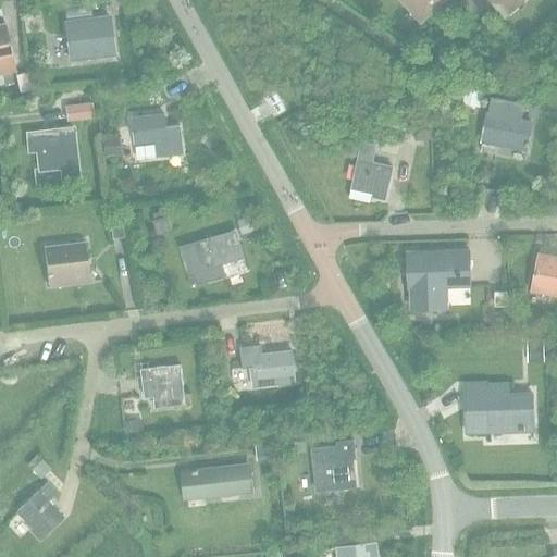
[(404,0),(421,19),(442,0),(404,0)]
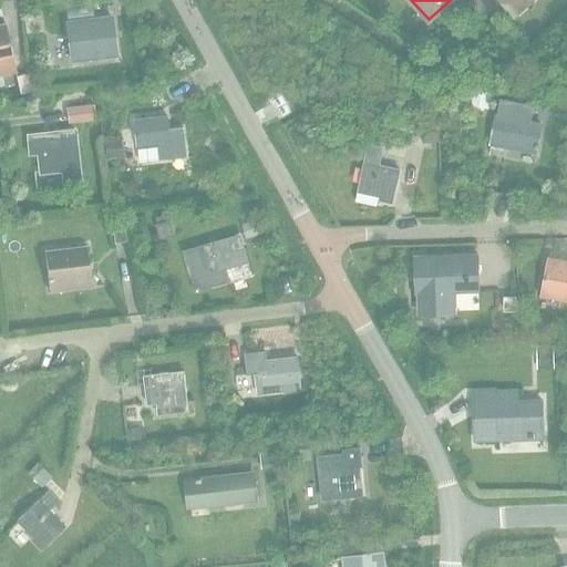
[(534,0),(500,0),(516,17),(534,0)]
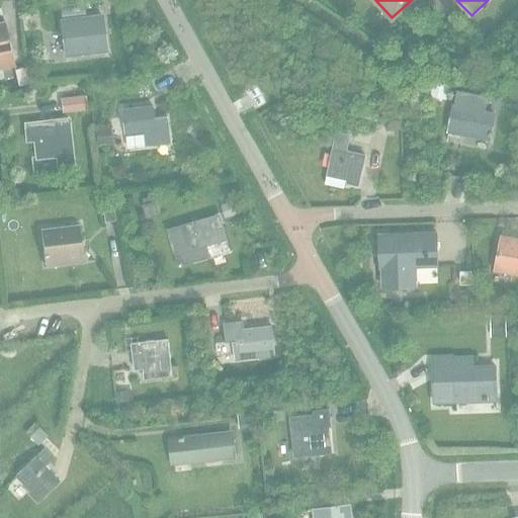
[(65,55),(105,50),(101,14),(61,19),(65,55)]
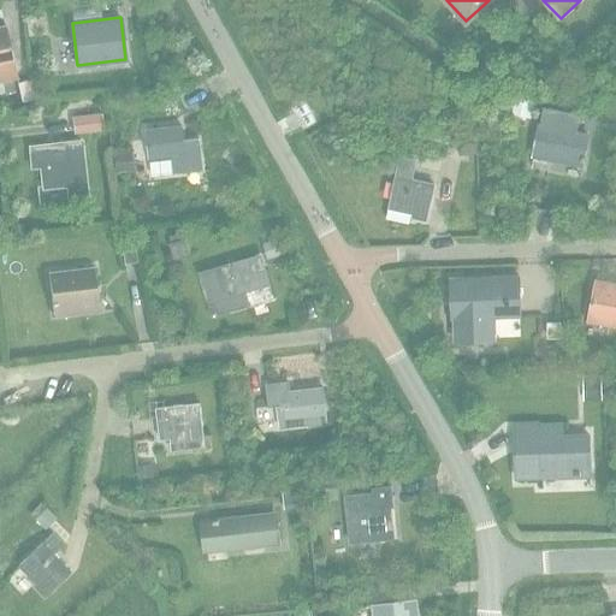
[(5,25),(0,25),(0,82),(17,78),(5,25)]
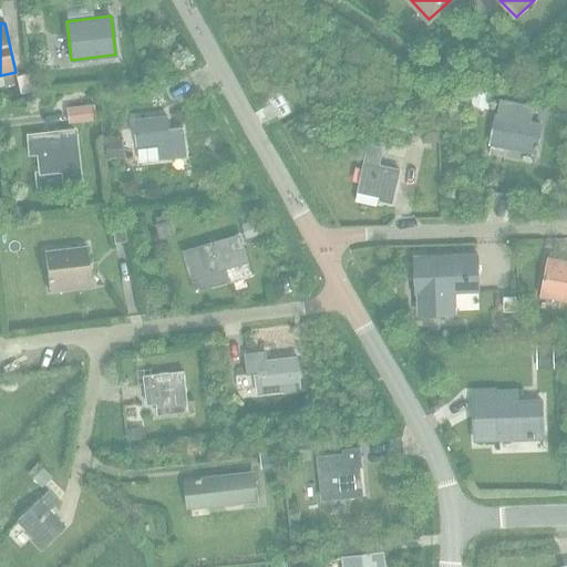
[(497,115),(492,143),(536,151),(540,123),(531,121),(533,107),(500,101),(497,115)]
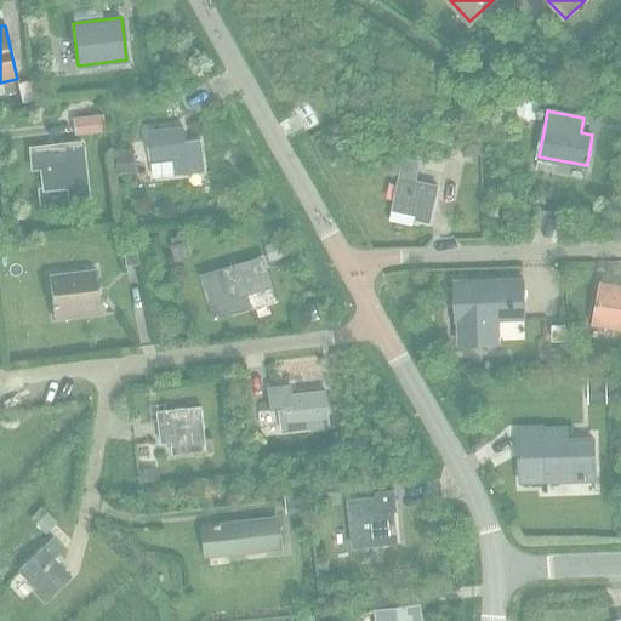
[(102,114),(73,118),(75,135),(104,131),(102,114)]
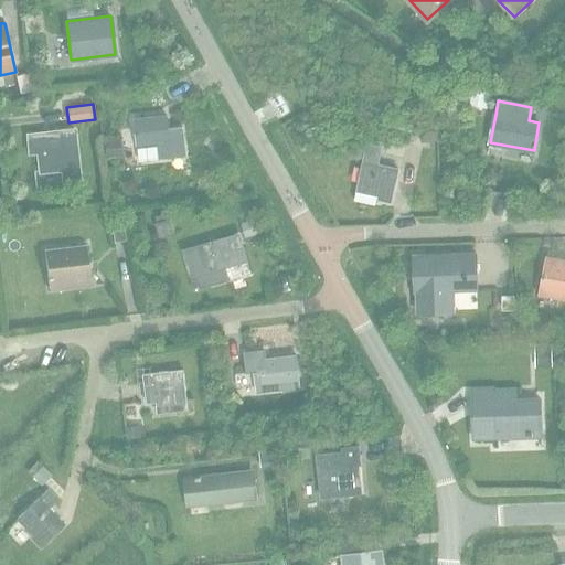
[(182,127),(168,129),(166,115),(134,119),(137,145),(158,142),(158,146),(169,145),(169,140),(184,139),(182,127)]
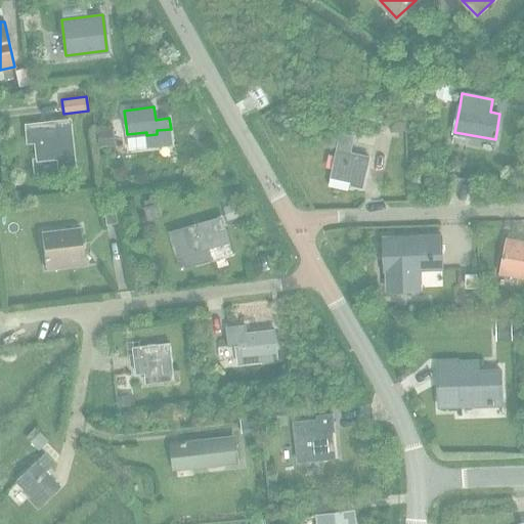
[(70,132),(69,120),(56,122),(26,125),(27,141),(34,140),(36,158),(55,156),(57,169),(74,168),(72,155),(70,132)]
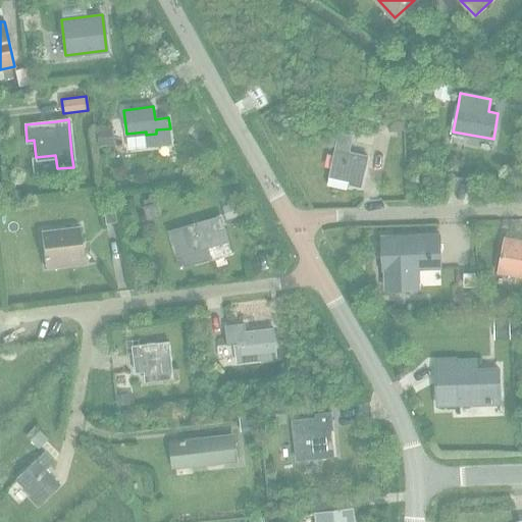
[(340,134),(335,149),(350,152),(354,137),(340,134)]
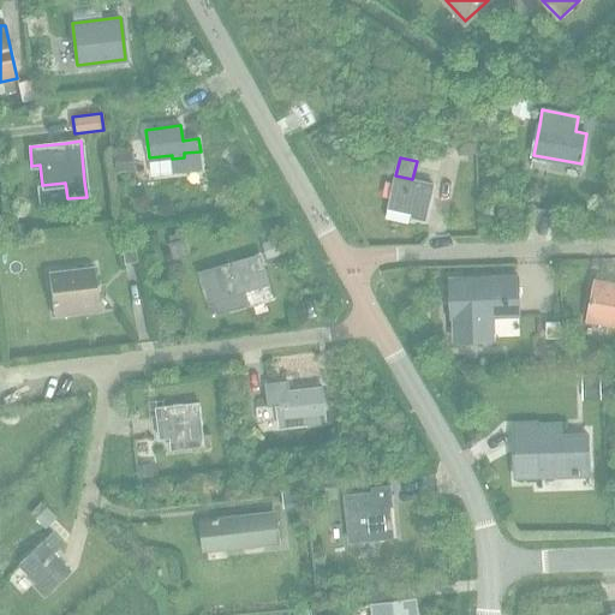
[(425,219),(434,184),(412,179),(395,175),(388,207),(412,212),(412,215),(425,219)]
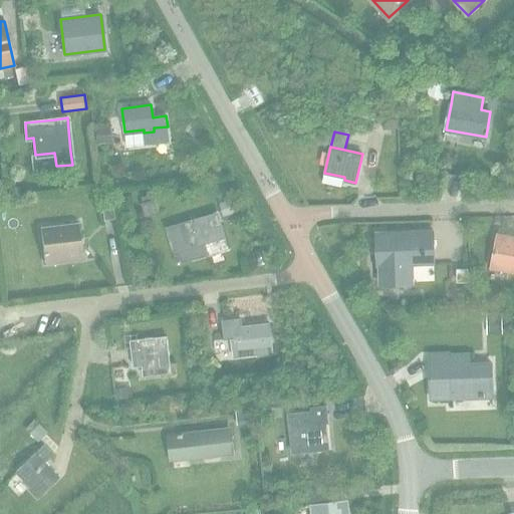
[(198,243),(219,237),(212,213),(180,223),(187,249),(199,245),(198,243)]
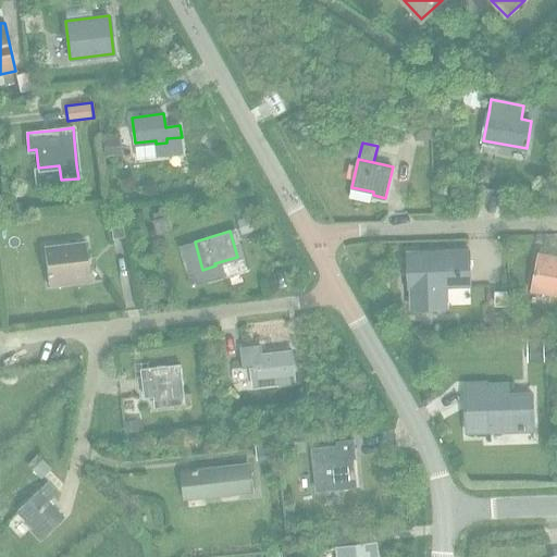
[(47,276),(87,272),(84,242),(42,246),(47,276)]
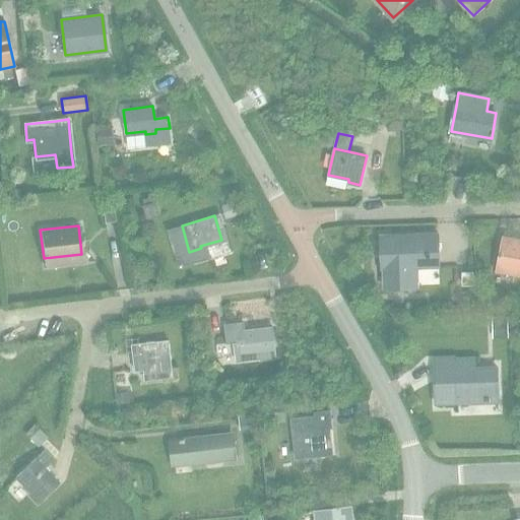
[(438,234),(380,236),(382,268),(384,268),(384,288),(408,287),(417,287),(416,267),(439,266),(439,260),(438,234)]
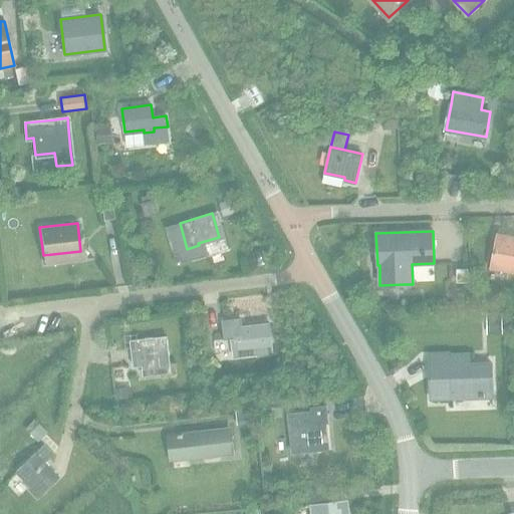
[(513,270),(513,237),(497,234),(491,262),(513,267),(512,270),(513,270)]
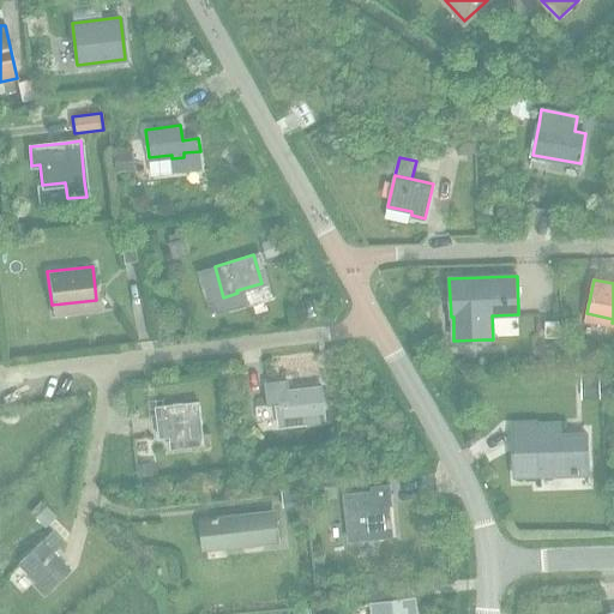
[(558,321),(546,321),(547,336),(559,336),(558,321)]
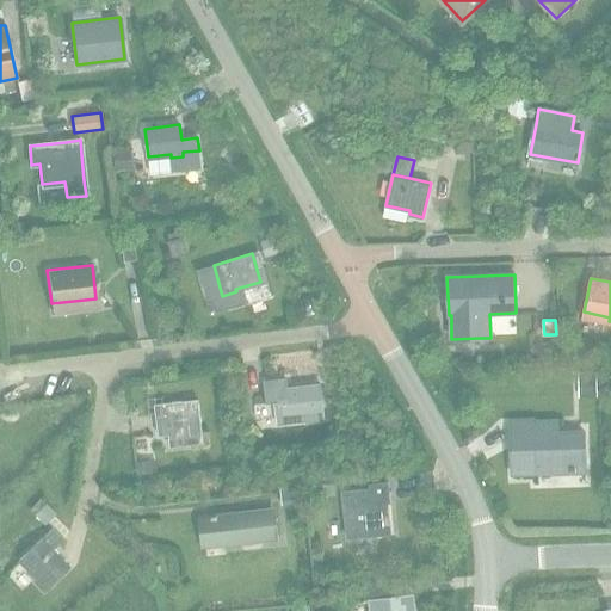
[(323,420),(320,384),(287,388),(285,380),(264,382),(266,403),(275,402),(277,424),(306,420),(306,423),(323,420)]
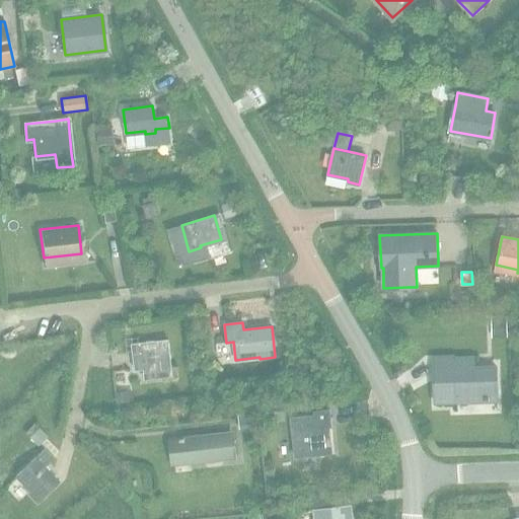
[(134,369),(170,366),(167,340),(131,343),(134,369)]
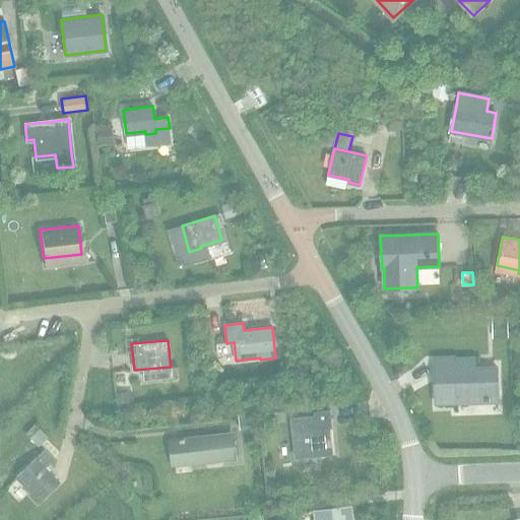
[(436,403),(498,401),(497,367),(435,369),(436,403)]
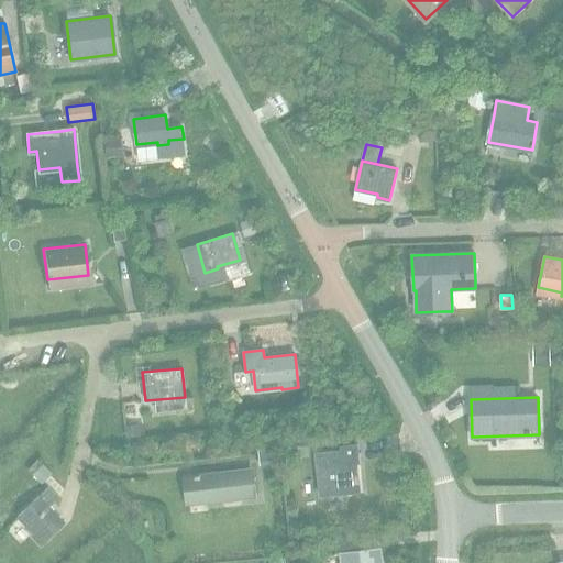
[(346,485),(359,484),(356,461),(344,462),(343,450),(316,453),(318,478),(326,477),(328,495),(348,493),(346,485)]
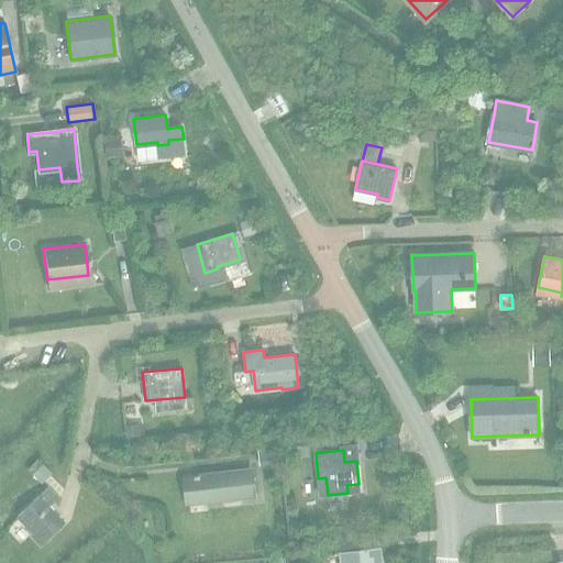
[(205,500),(254,495),(251,468),(185,476),(188,497),(203,496),(205,500)]
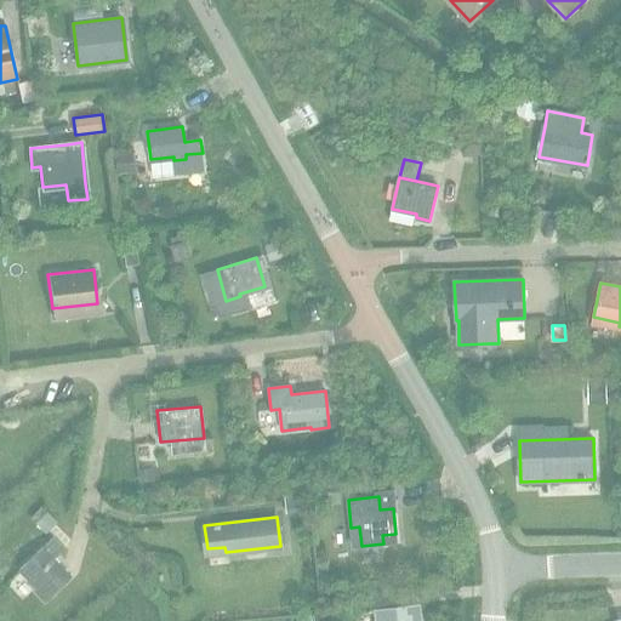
[(35,588),(33,590),(44,602),(69,576),(52,558),(63,548),(52,537),(18,570),(35,588)]
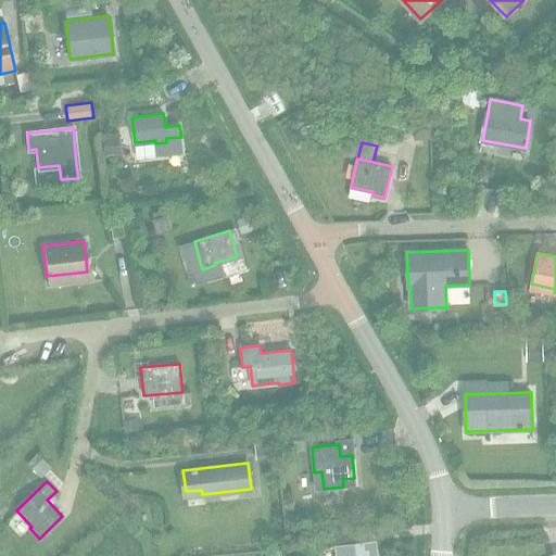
[(337,555),(377,555),(376,542),(337,547),(337,555)]
